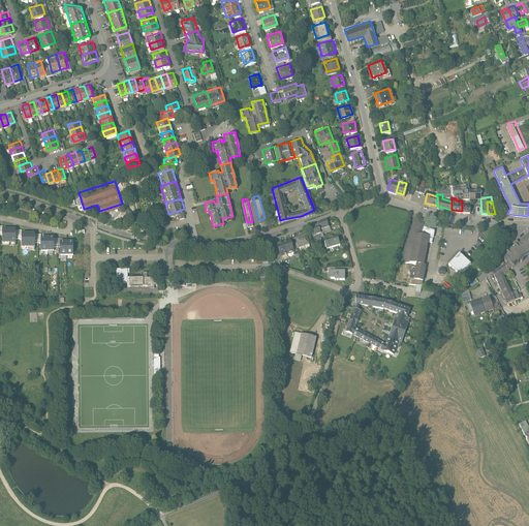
[(429,218),(415,214),(405,245),(404,259),(415,261),(423,263),(428,234),(424,233),(429,218)]
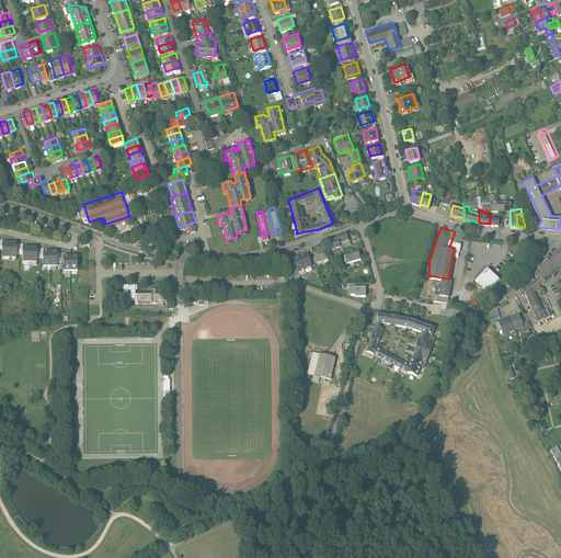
[(339,240),(348,237),(345,228),(336,231),(339,240)]
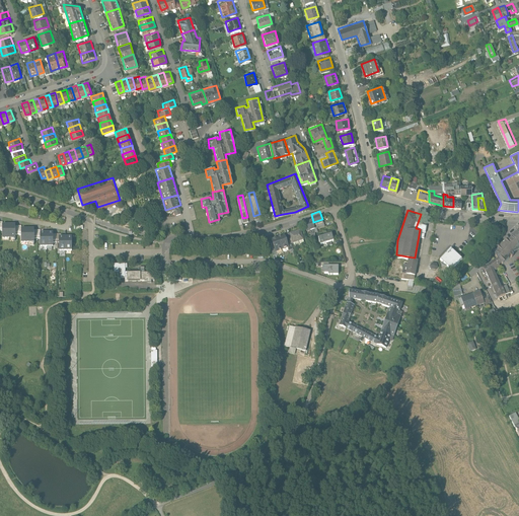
[(305,224),(313,222),(311,214),(302,216),(305,224)]
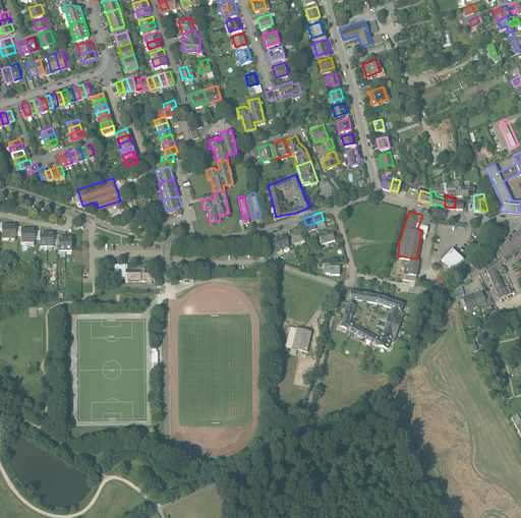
[(181,231),(187,229),(184,217),(178,218),(181,231)]
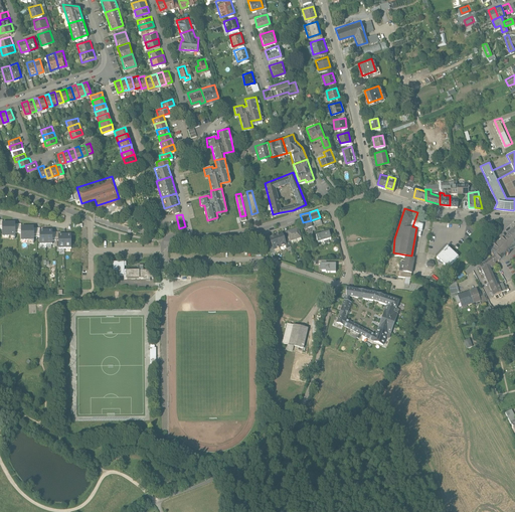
[(4,225),(4,233),(17,233),(17,229),(17,221),(17,220),(4,220),(4,225)]
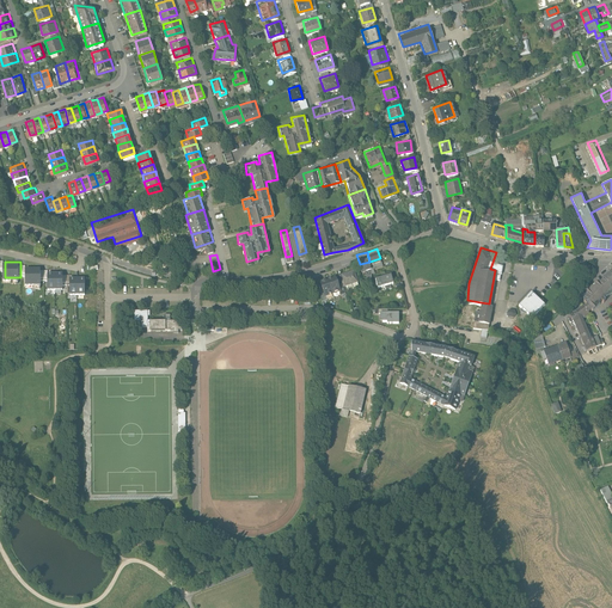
[(42,265),(28,266),(28,272),(28,282),(42,282),(42,277),(42,268),(42,265)]
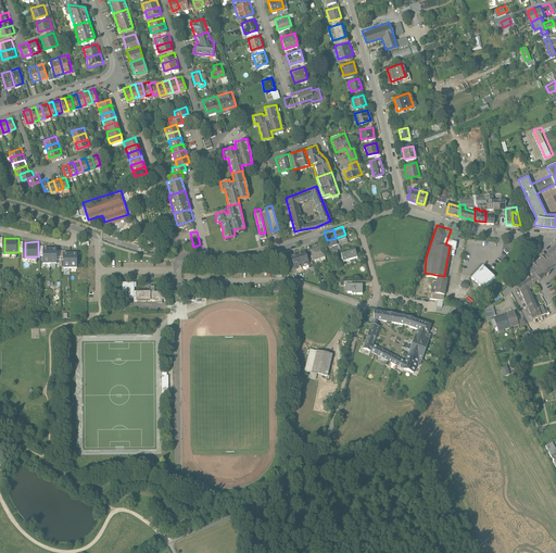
[(323,242),(311,247),(314,258),(326,254),(323,242)]
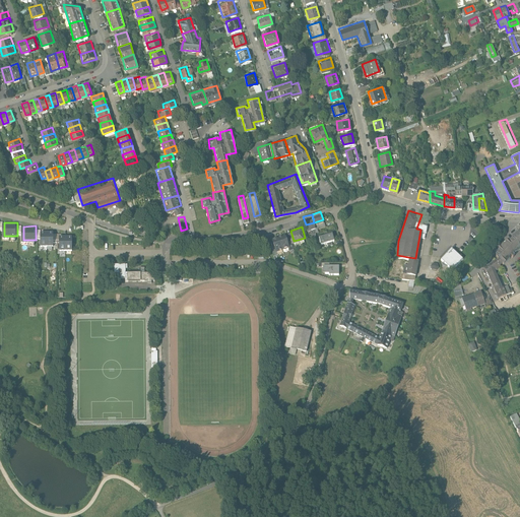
[(281,247),(289,245),(285,231),(277,233),(281,247)]
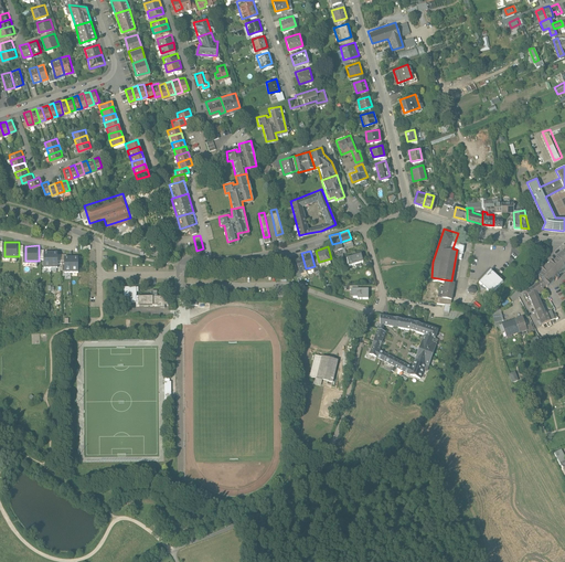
[(363,260),(360,251),(343,255),(345,265),(363,260)]
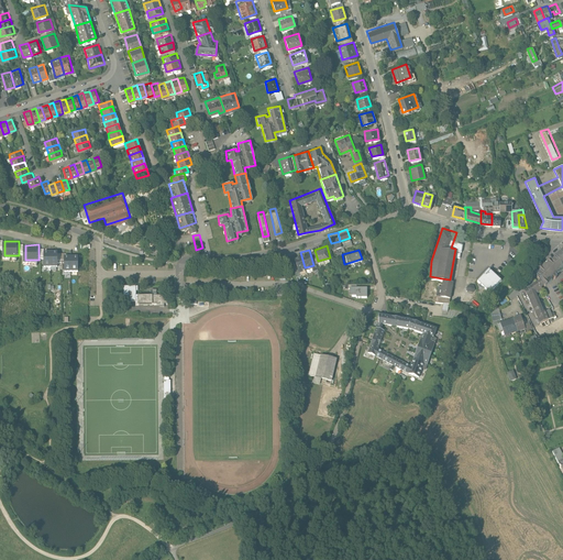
[(297,270),(305,267),(300,252),(293,254),(297,270)]
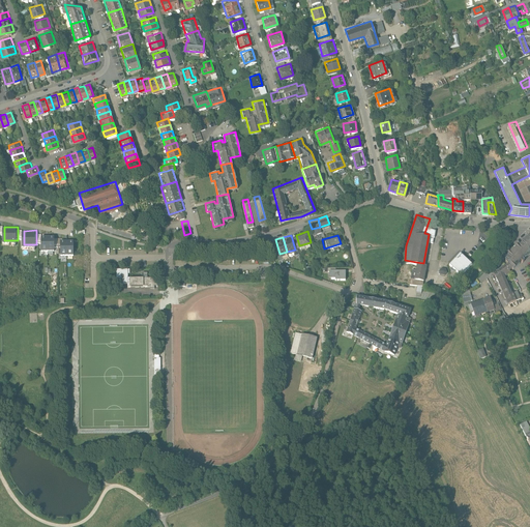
[(529,249),(522,239),(504,255),(508,259),(505,261),(509,266),(529,249)]
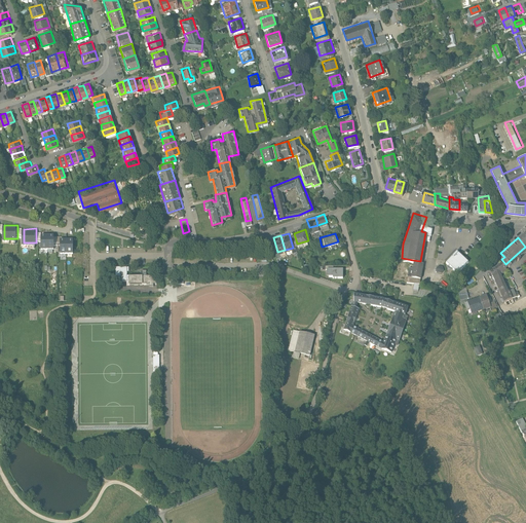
[(456,250),(447,260),(458,270),(467,260),(456,250)]
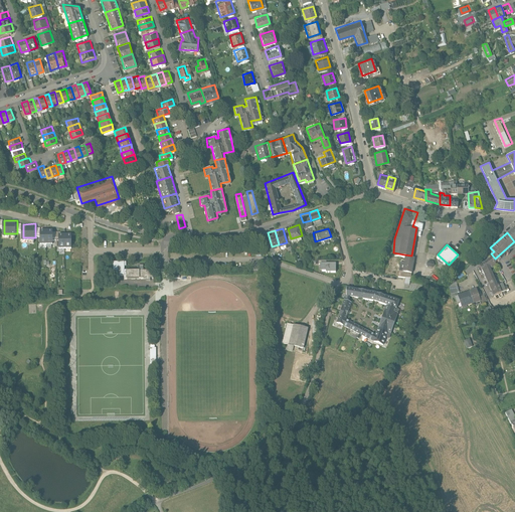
[(491,253),(486,258),(490,266),(496,261),(495,259),(491,253)]
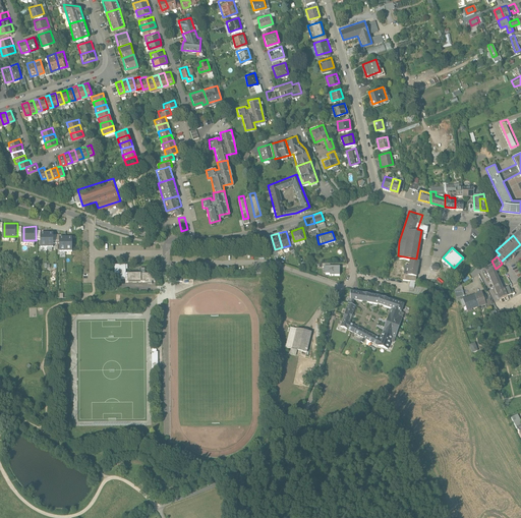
[(416,259),(409,257),(408,263),(405,263),(403,277),(416,279),(419,259),(416,259)]
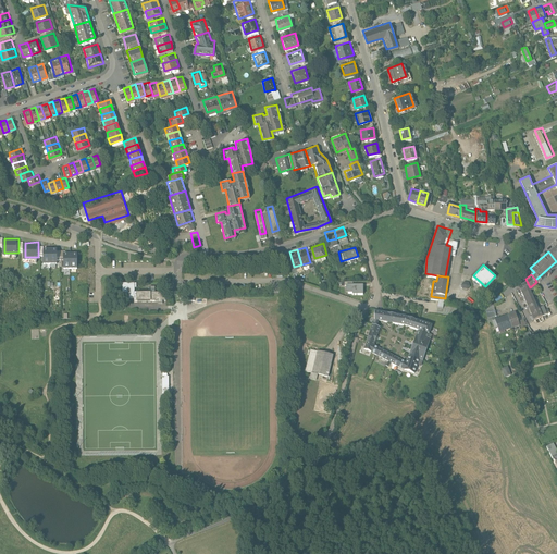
[(525,279),(518,283),(522,294),(531,290),(530,287),(525,279)]
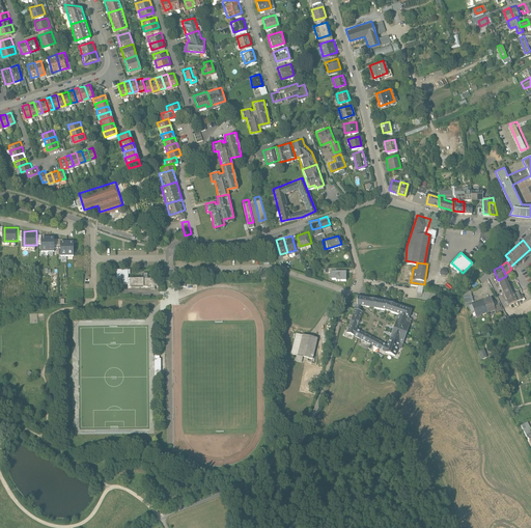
[(130,268),(116,268),(116,281),(128,281),(128,285),(150,285),(150,287),(155,287),(155,284),(158,284),(158,276),(148,276),(148,271),(143,271),(143,276),(129,276),(129,272),(130,272),(130,268)]
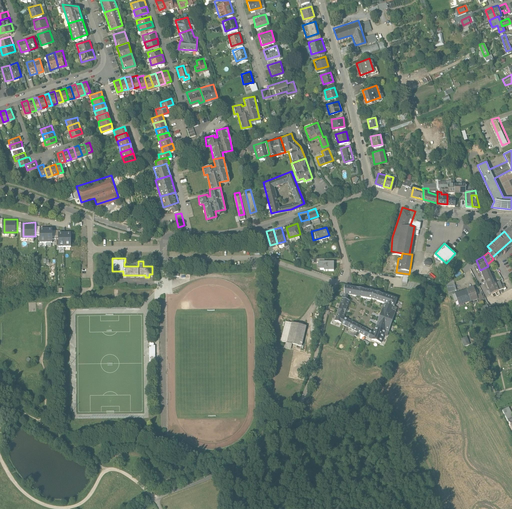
[(334,260),(320,260),(320,267),(324,267),(324,268),(333,268),(334,260)]
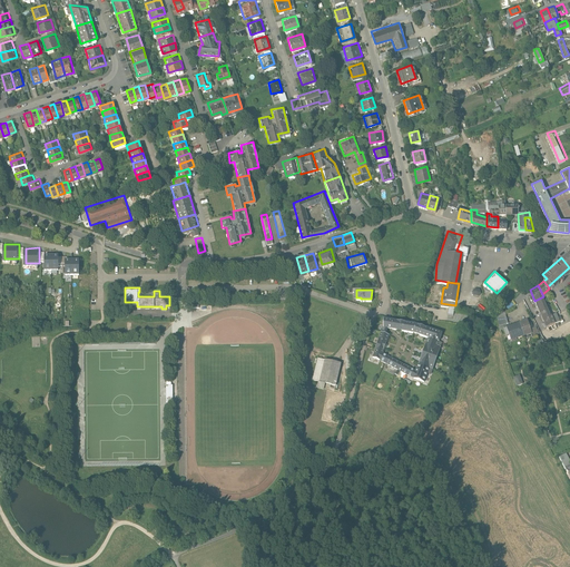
[(543,296),(534,301),(540,312),(549,308),(543,296)]
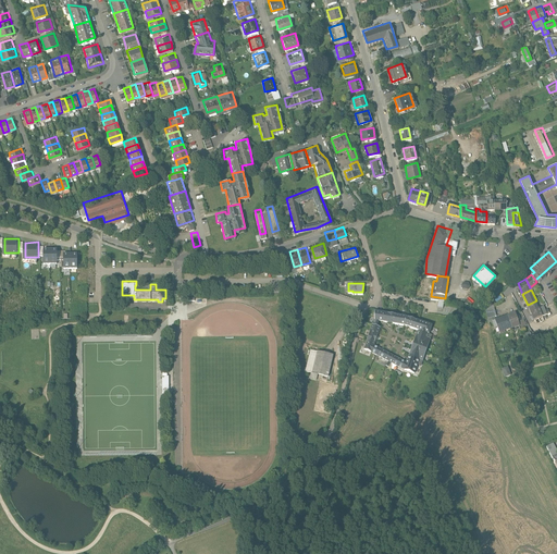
[(536,300),(528,305),(534,318),(535,317),(542,314),(539,306),(536,300)]
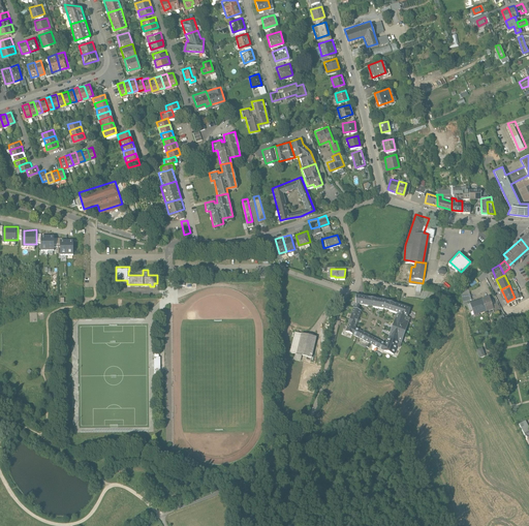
[(468,287),(461,292),(463,300),(471,297),(468,287)]
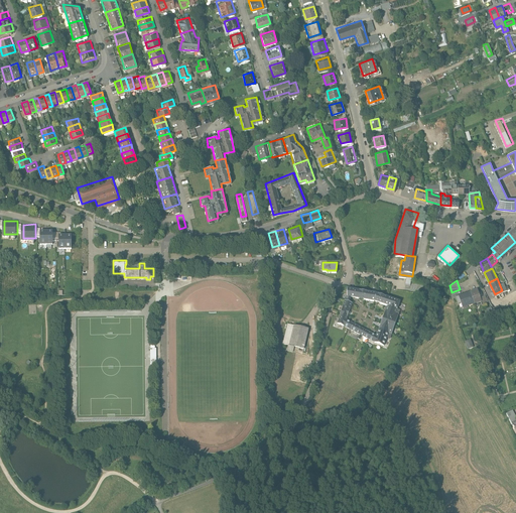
[(504,281),(499,283),(502,290),(503,290),(507,288),(504,281)]
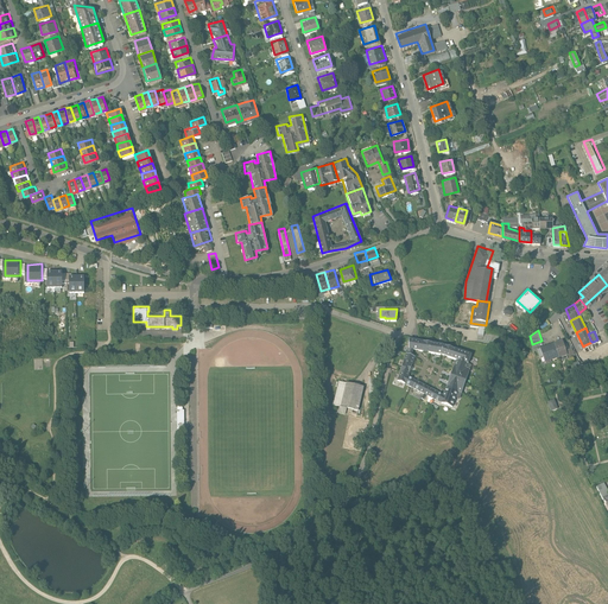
[(553,339),(559,355),(568,351),(562,336),(553,339)]
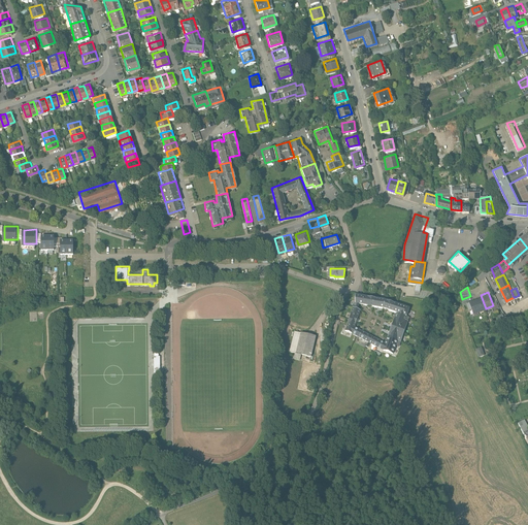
[(385,298),(374,296),(360,294),(358,294),(358,293),(355,293),(355,300),(344,328),(351,330),(383,348),(393,351),(396,342),(399,343),(409,316),(406,314),(409,306),(385,298)]
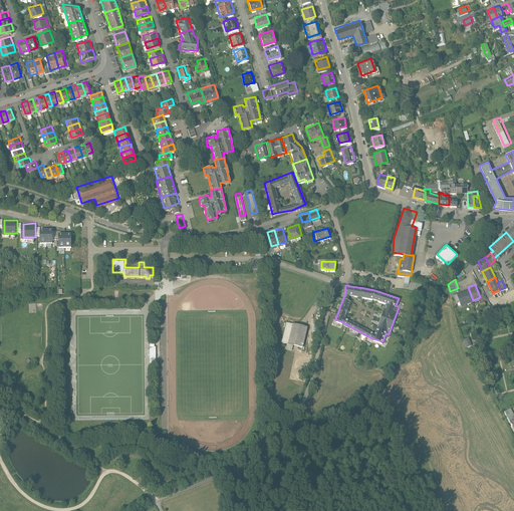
[(468,287),(456,292),(461,304),(473,300),(468,287)]
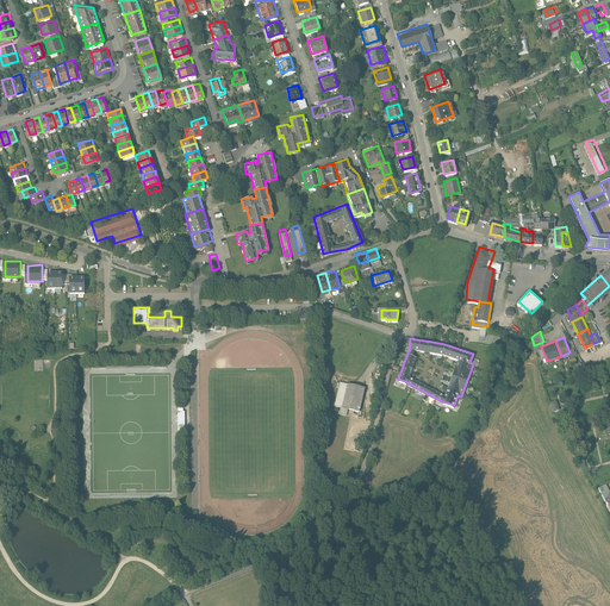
[(593,343),(586,347),(589,353),(597,349),(595,343),(593,343)]
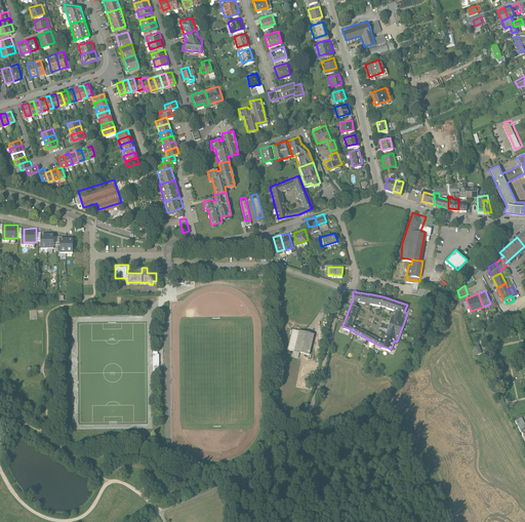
[(315,332),(293,327),(288,347),(310,352),(311,351),(312,352),(313,348),(312,348),(312,345),(314,346),(316,339),(314,339),(315,332)]
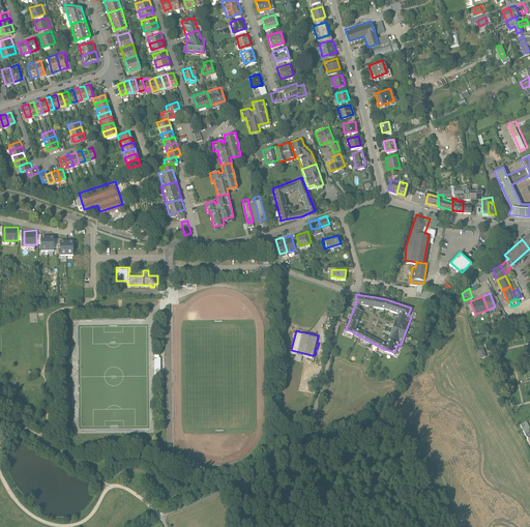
[(482,347),(477,349),(480,356),(486,354),(482,347)]
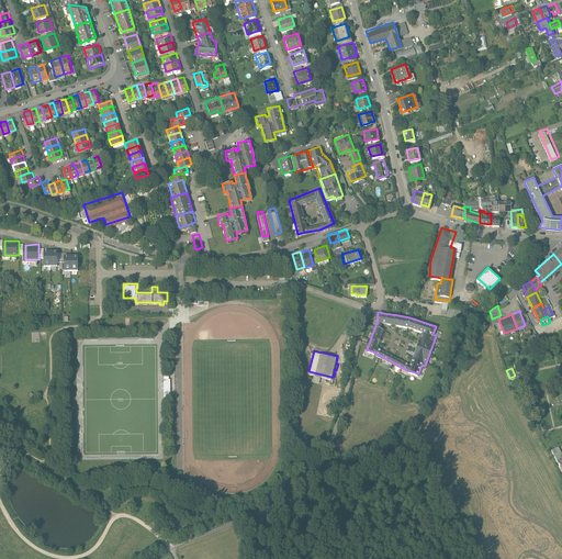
[(561,453),(558,445),(552,448),(557,459),(561,456),(561,453)]
